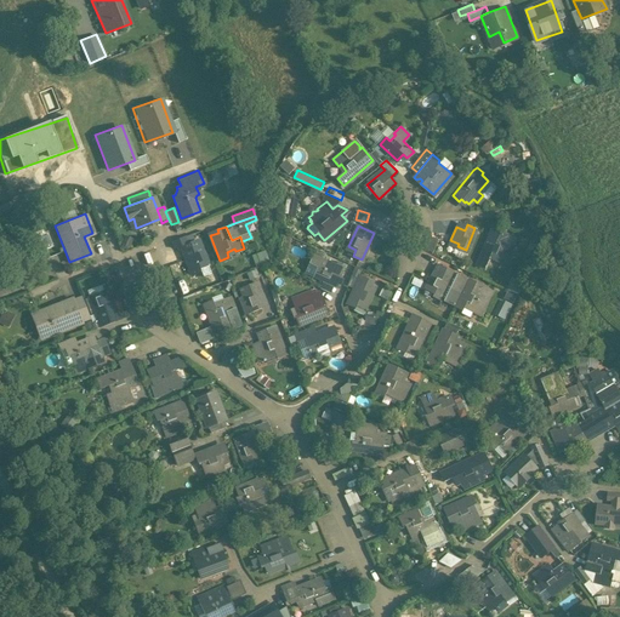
[(498,236),(489,233),(476,263),(484,267),(490,252),(498,256),(496,258),(507,263),(511,253),(510,252),(512,246),(505,243),(508,234),(500,230),(498,236)]
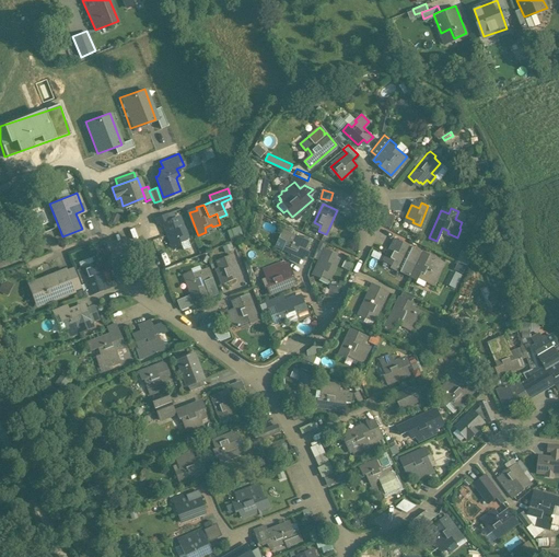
[(164,212),(153,217),(155,223),(167,219),(164,212)]
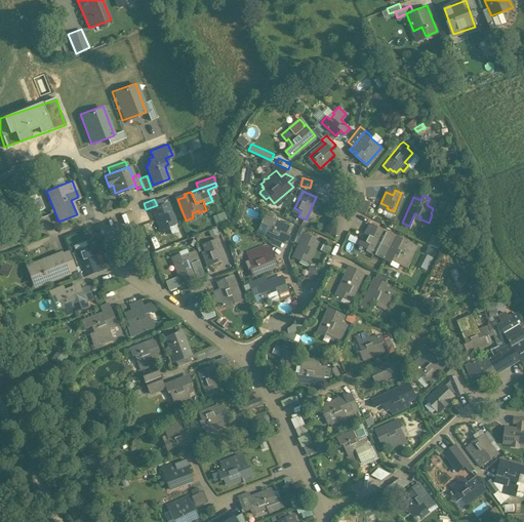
[(166,202),(159,205),(160,210),(154,212),(161,232),(168,229),(166,224),(173,222),(166,202)]
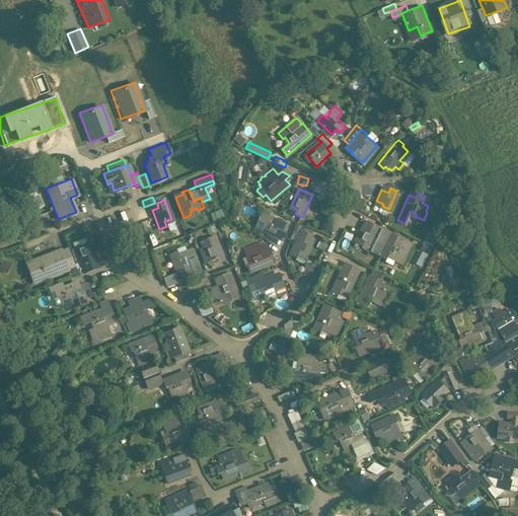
[(223,208),(210,213),(213,220),(226,215),(223,208)]
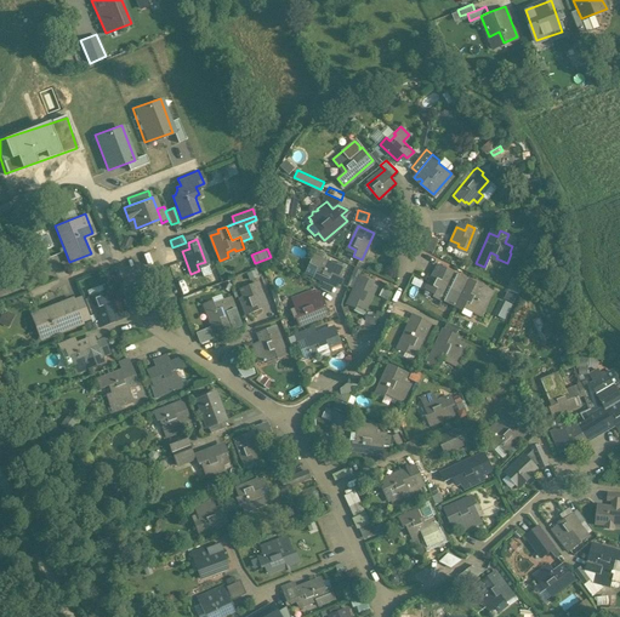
[(316,266),(319,257),(313,253),(305,270),(317,276),(320,268),(316,266)]
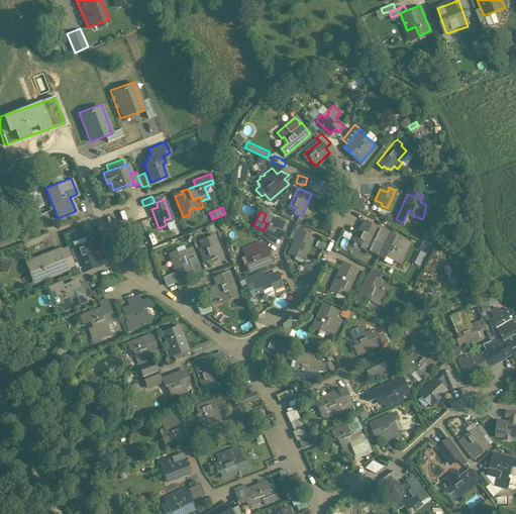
[(284,222),(266,214),(263,221),(267,223),(264,230),(282,238),(285,231),(281,229),(284,222)]
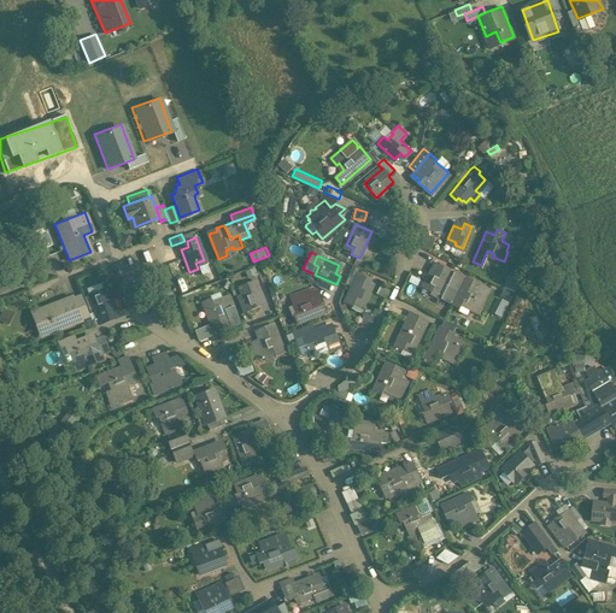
[(451,270),(434,261),(424,283),(432,287),(429,292),(438,296),(439,294),(452,300),(464,275),(451,269),(451,270)]
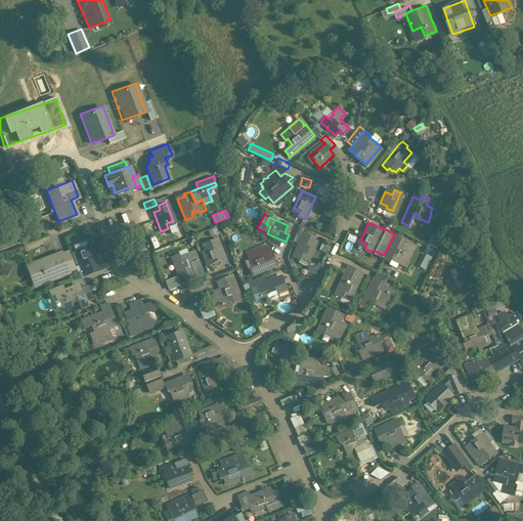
[(12,226),(0,230),(0,247),(17,240),(12,226)]
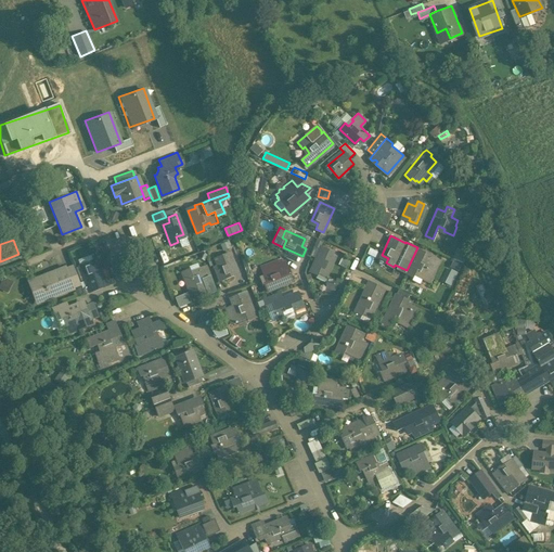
[(439,258),(417,247),(407,270),(406,271),(413,276),(415,270),(422,273),(421,277),(428,280),(439,258)]
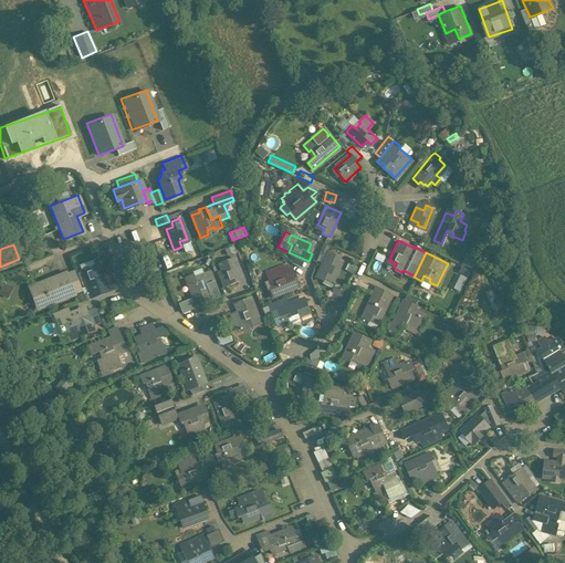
[(333,260),(325,257),(316,275),(324,280),(326,274),(334,278),(343,258),(335,254),(333,260)]
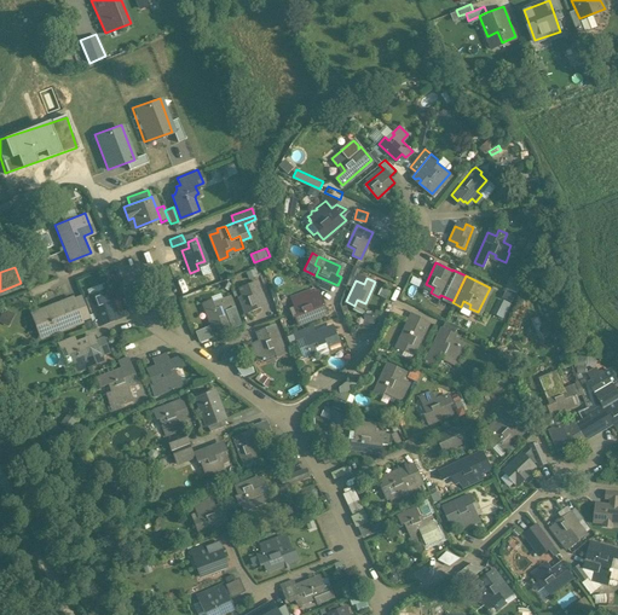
[(259,286),(250,289),(248,284),(240,288),(248,309),(256,306),(255,303),(264,300),(259,286)]
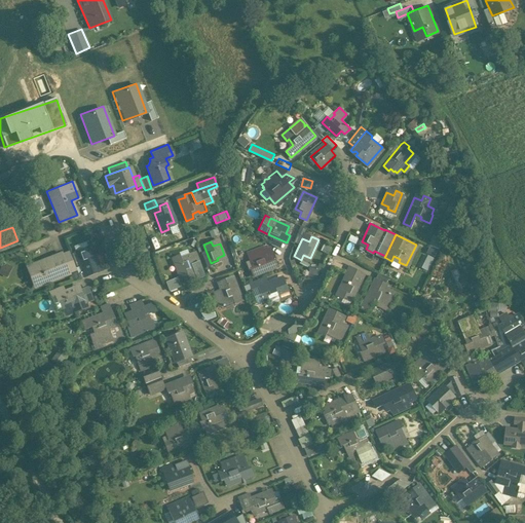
[(88,246),(74,251),(81,270),(88,267),(87,262),(94,260),(88,246)]
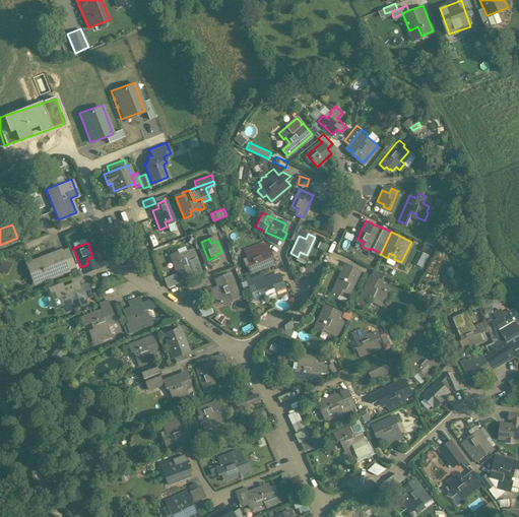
[(264,244),(259,246),(259,244),(254,246),(252,245),(250,246),(249,248),(245,249),(248,256),(250,256),(252,262),(248,264),(251,271),(273,262),(268,248),(266,249),(264,244)]
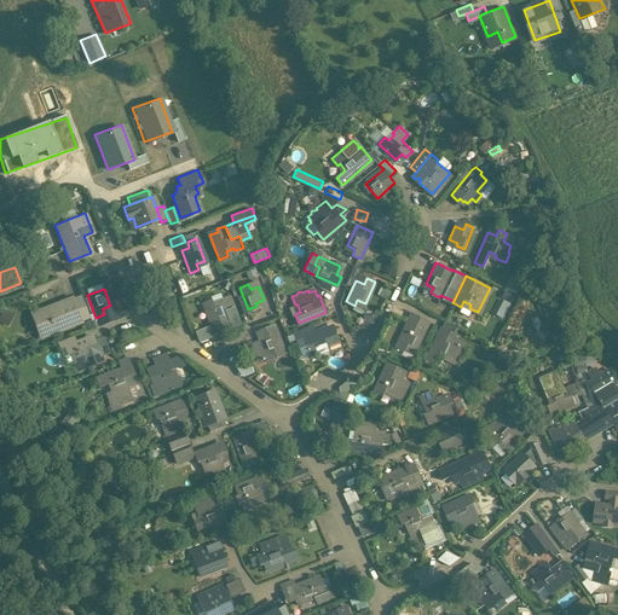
[(87,315),(80,295),(73,299),(80,318),(87,315)]
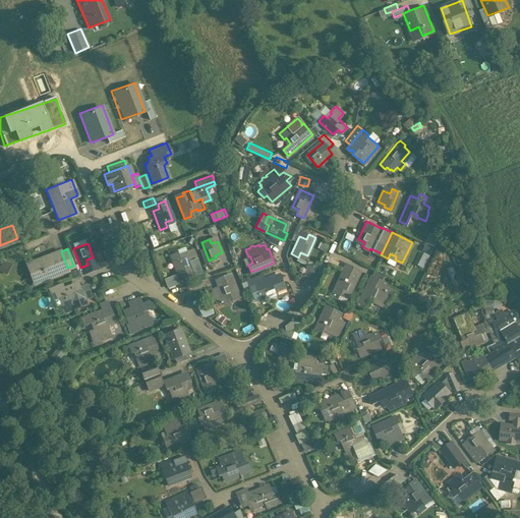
[(200,272),(191,248),(184,251),(185,253),(178,256),(176,251),(169,254),(177,273),(176,274),(178,278),(192,273),(193,275),(200,272)]
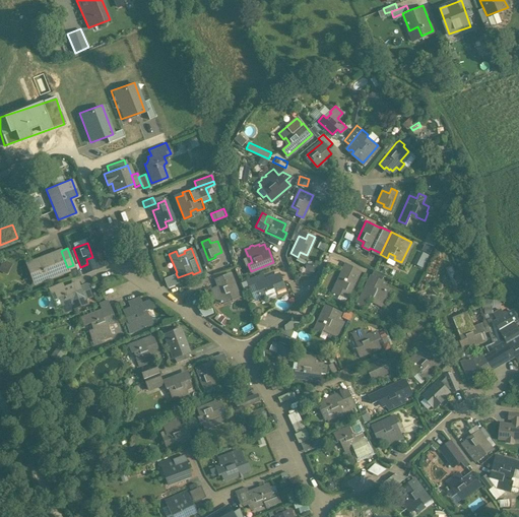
[(60,249),(30,260),(33,265),(26,267),(30,278),(37,276),(39,280),(68,269),(67,267),(61,251),(60,249)]
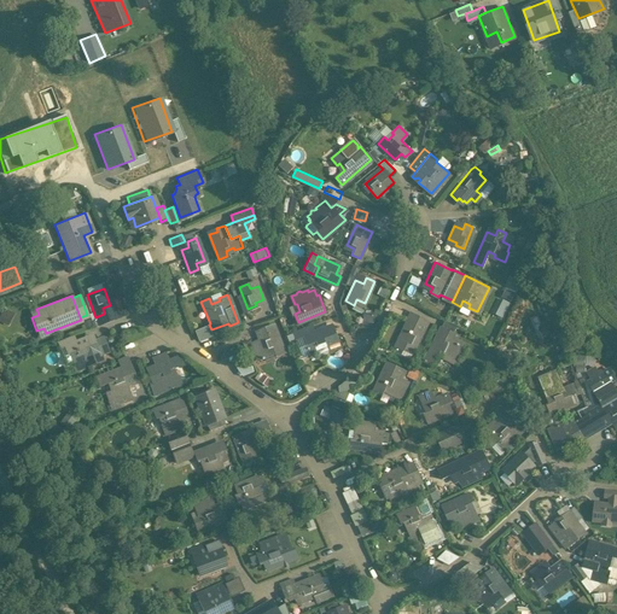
[(470,304),(463,300),(460,307),(458,309),(466,314),(469,308),(470,304)]
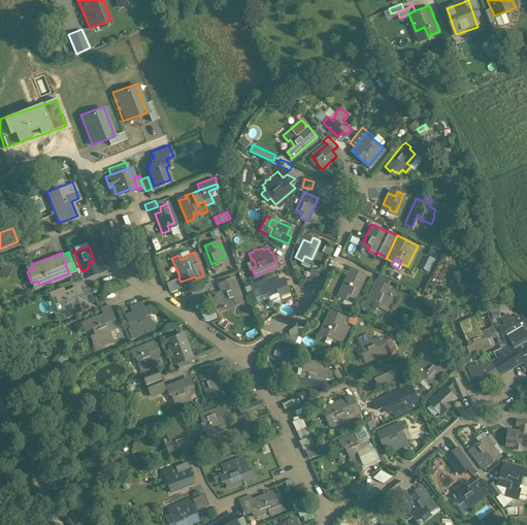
[(94,261),(88,263),(89,268),(81,271),(84,276),(96,272),(94,266),(96,265),(94,261)]
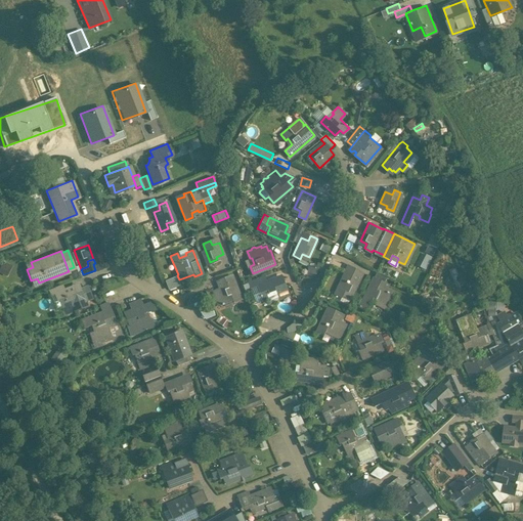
[(319,266),(309,266),(305,277),(314,276),(319,266)]
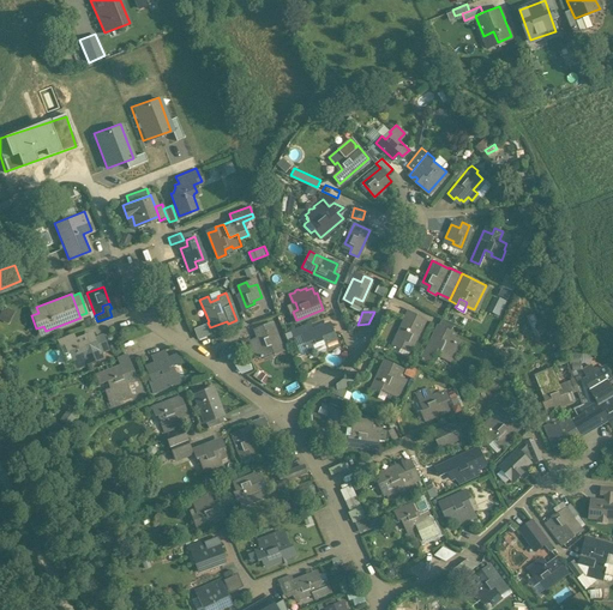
[(425,318),(412,312),(408,318),(421,324),(425,318)]
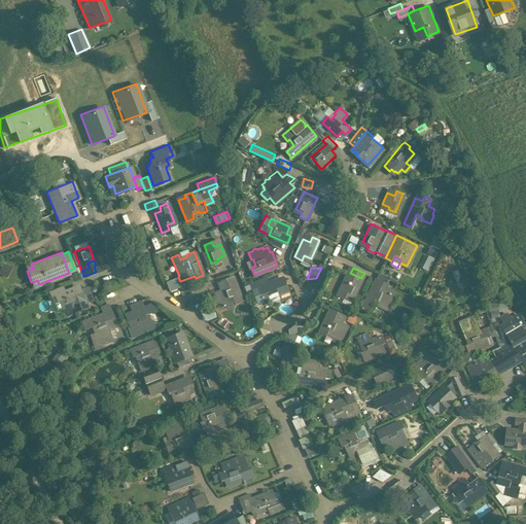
[(350,273),(348,272),(337,294),(344,298),(342,302),(349,305),(352,299),(353,297),(361,278),(350,273)]
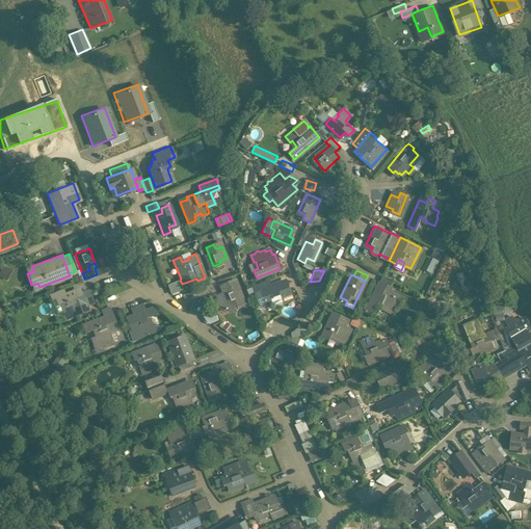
[(269,280),(251,286),(254,292),(262,289),(271,285),(269,280)]
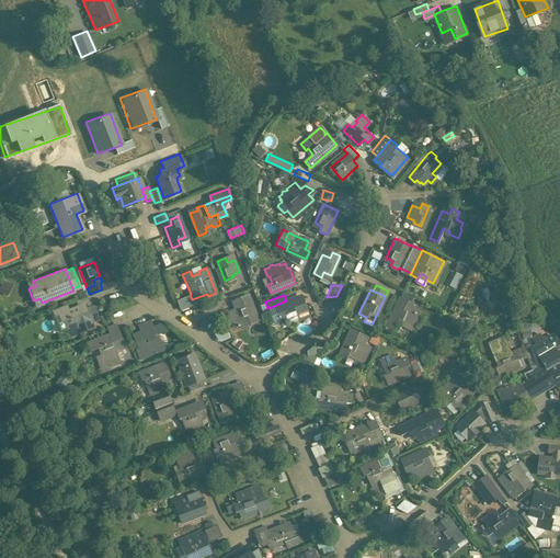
[(286,300),(276,305),(282,320),(296,314),(298,319),(309,316),(307,310),(300,295),(286,300)]
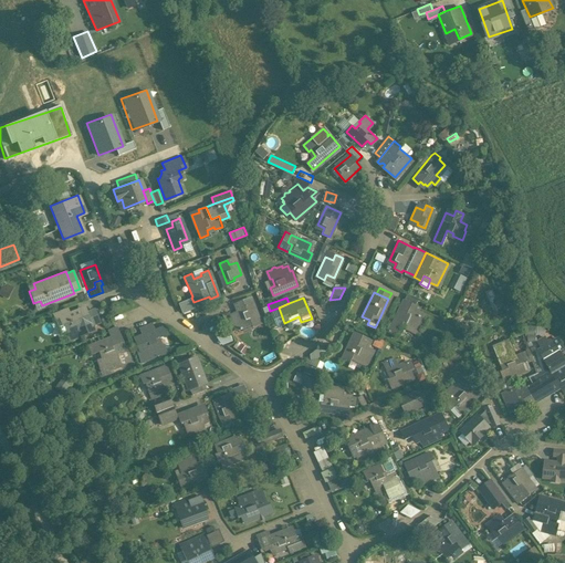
[(188,299),(178,303),(181,311),(191,306),(188,299)]
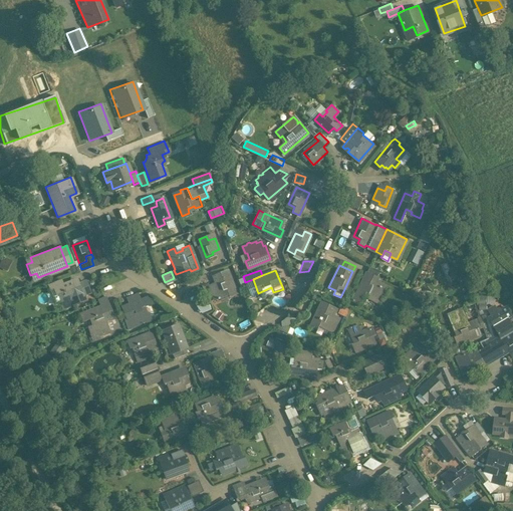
[(228,272),(221,274),(220,272),(213,275),(216,282),(209,284),(215,298),(222,295),(221,293),(227,290),(229,295),(236,292),(228,272)]
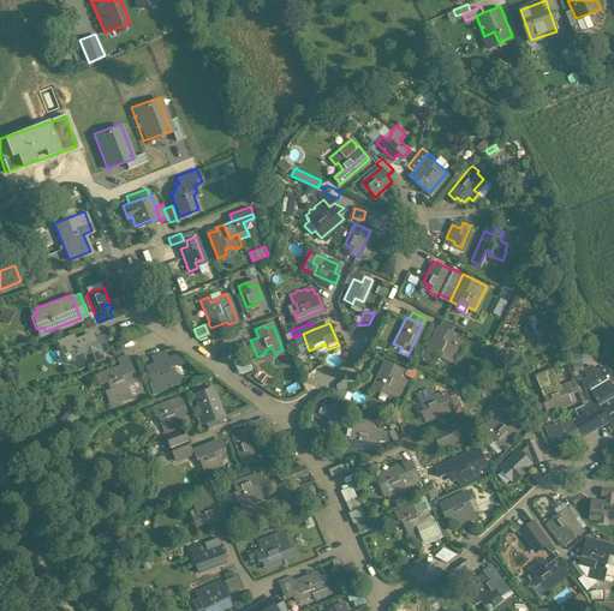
[(443,333),(436,329),(422,358),(430,363),(435,352),(451,359),(462,339),(453,335),(454,331),(446,328),(443,333)]
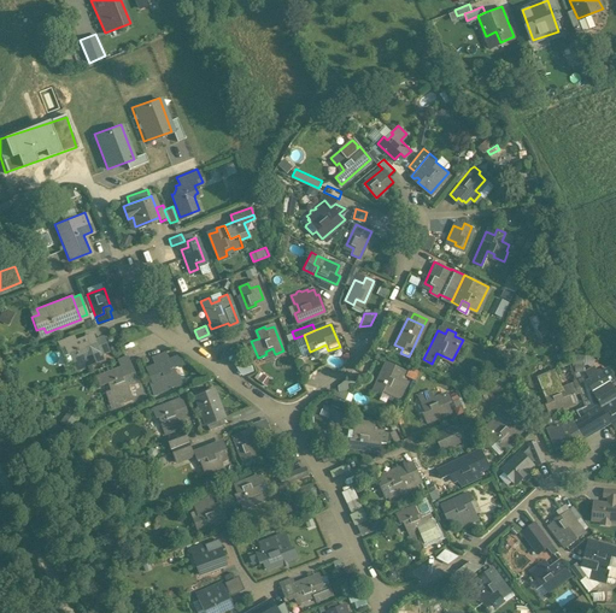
[(71,334),(56,340),(58,347),(63,345),(75,340),(71,334)]
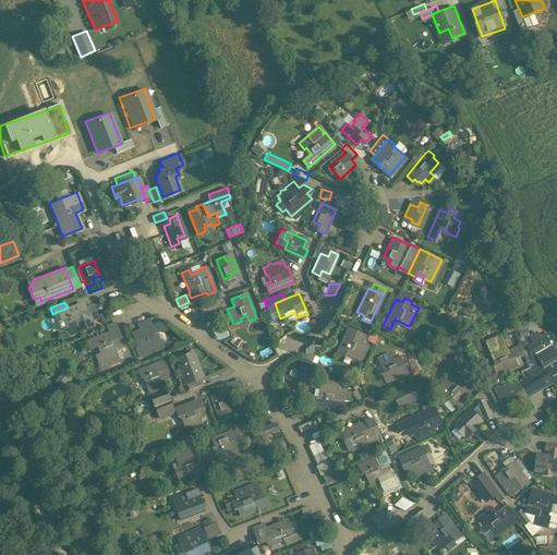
[(80,311),(77,304),(68,308),(57,312),(60,320),(64,317),(68,324),(65,325),(68,333),(91,324),(88,320),(85,310),(80,311)]
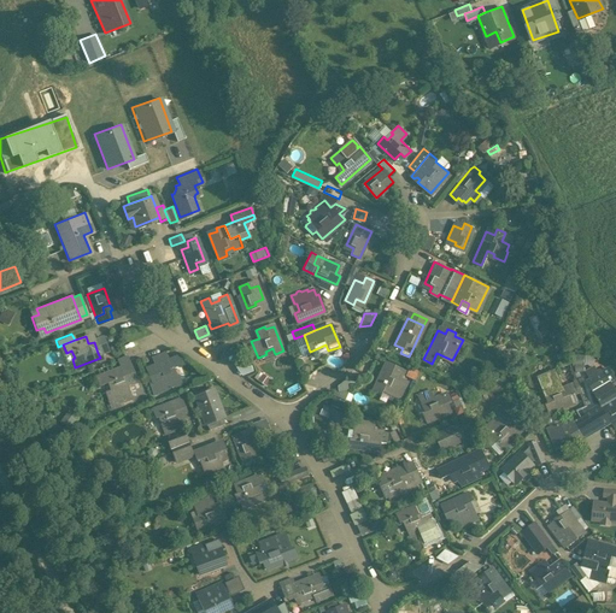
[(106,349),(101,336),(93,339),(94,342),(98,353),(106,349)]
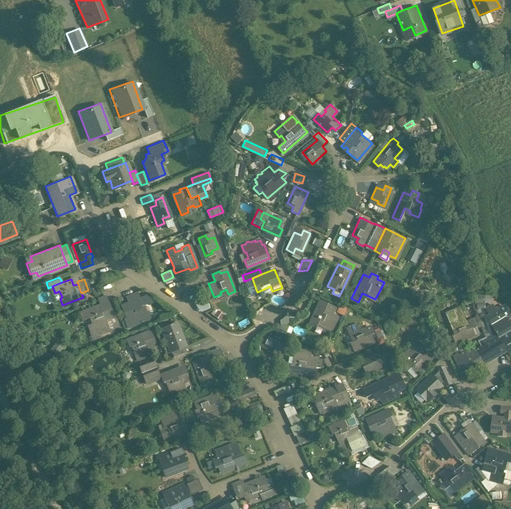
[(136,291),(124,295),(127,302),(136,298),(139,298),(136,291)]
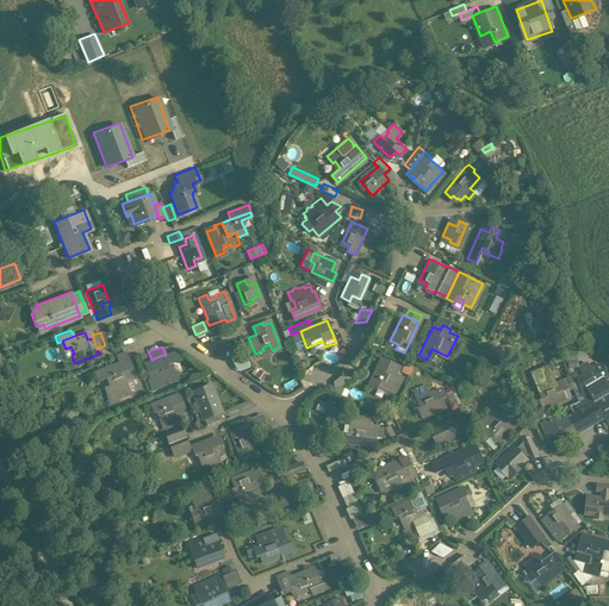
[(126,360),(123,351),(115,354),(118,362),(94,372),(97,380),(107,375),(111,383),(109,385),(111,393),(117,391),(120,399),(140,392),(136,383),(128,386),(125,379),(132,375),(130,367),(126,368),(124,360),(126,360)]
